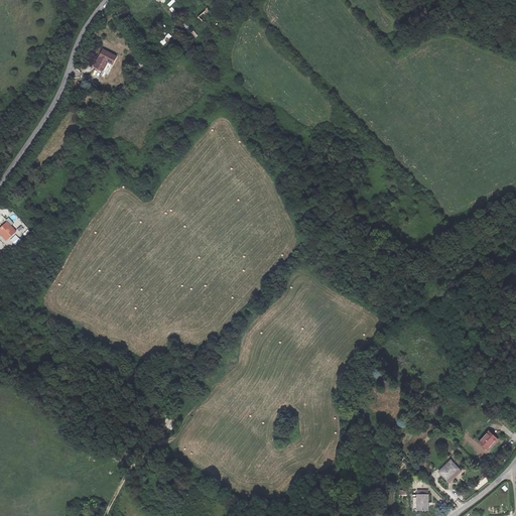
[(163,45),(172,37),(168,33),(159,42),(163,45)]
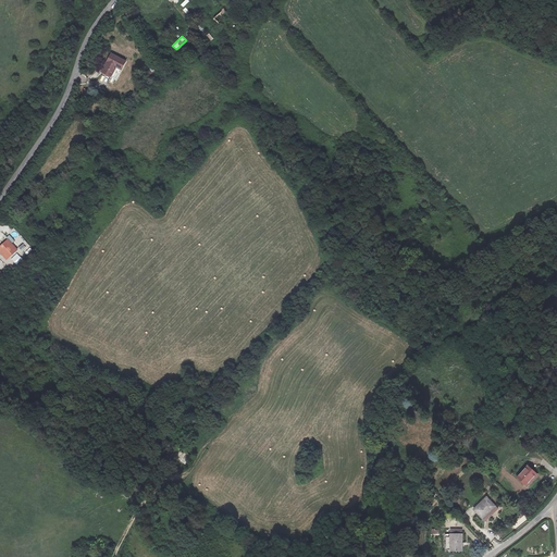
[(112,78),(118,69),(123,72),(127,63),(113,54),(102,74),(112,78)]
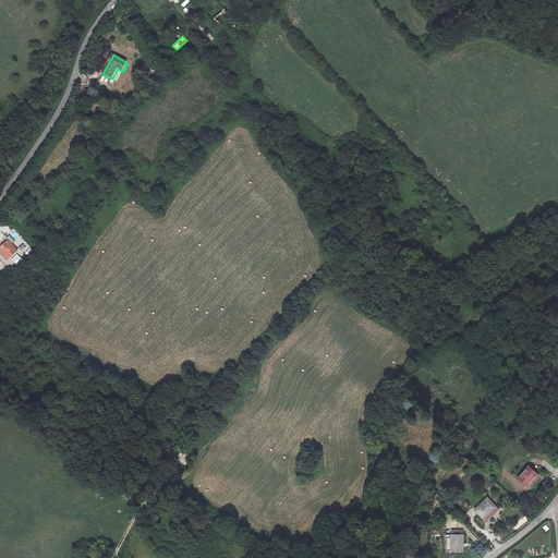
[(8,239),(0,245),(0,253),(7,261),(19,250),(8,239)]
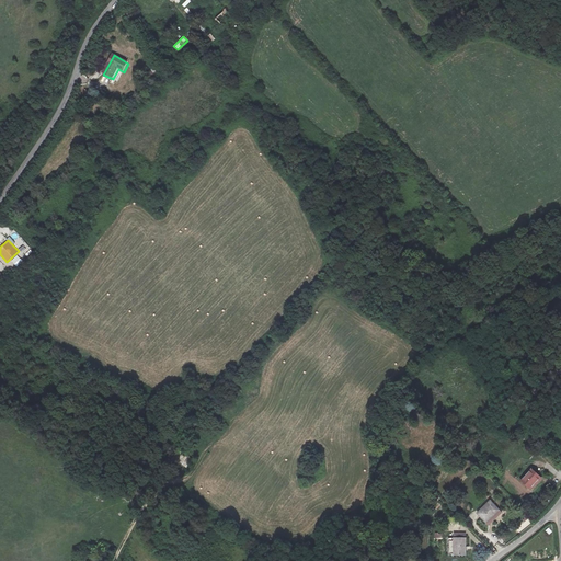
[(526,477),(515,487),(526,497),(536,488),(526,477)]
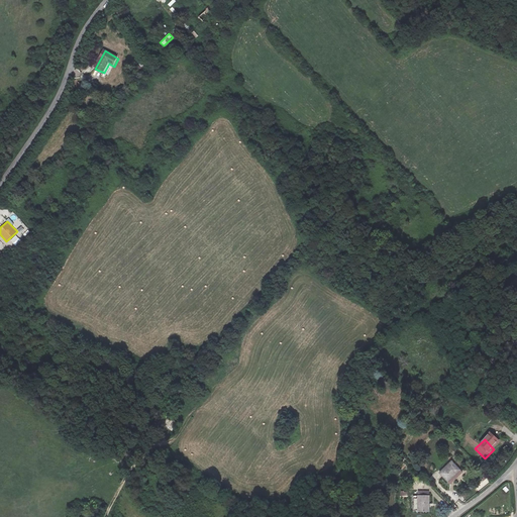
[(455,475),(447,466),(434,476),(442,485),(455,475)]
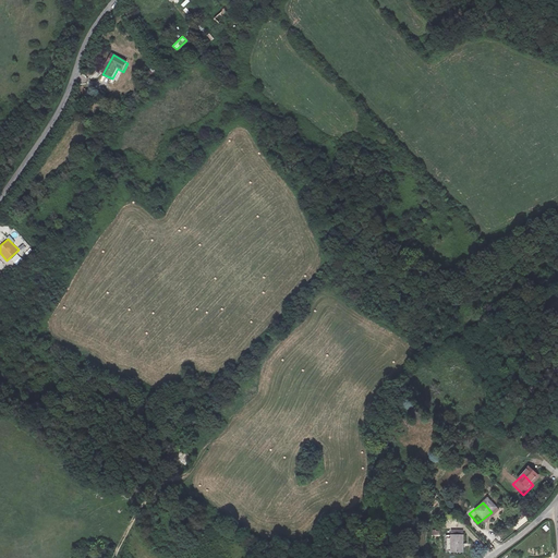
[(525,517),(516,524),(519,529),(529,521),(525,517)]
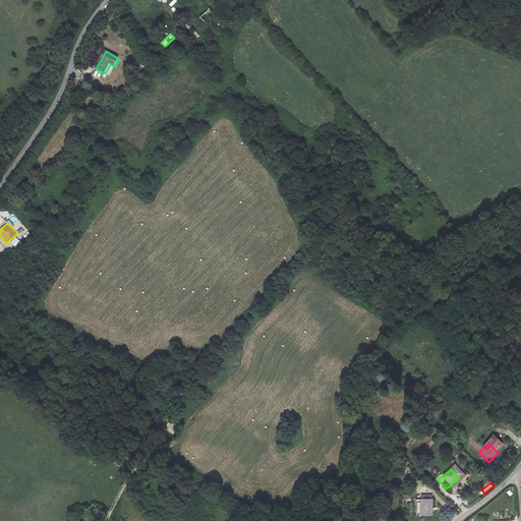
[(430,520),(430,510),(414,509),(413,520),(430,520)]
